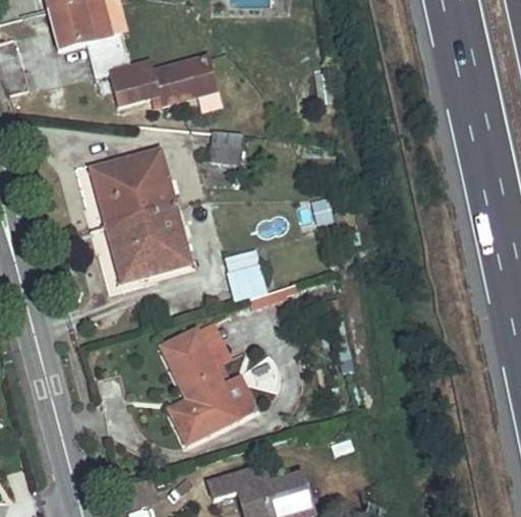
[(45,0),(48,10),(82,1),(82,0),(45,0)]
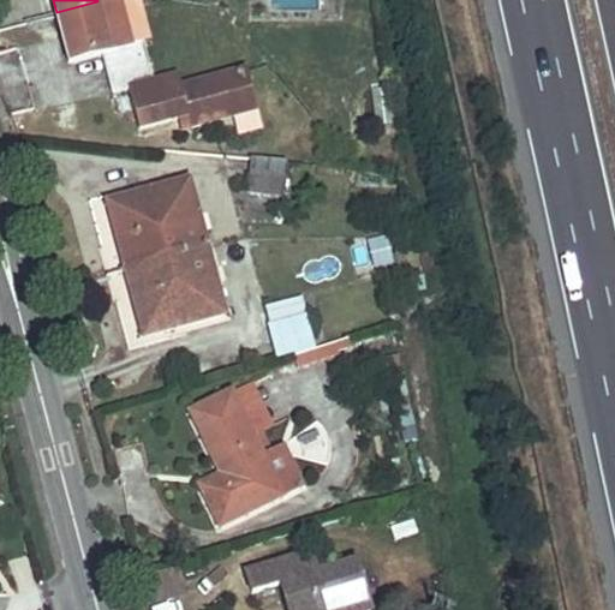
[(109,48),(132,42),(121,0),(102,0),(97,1),(109,48)]
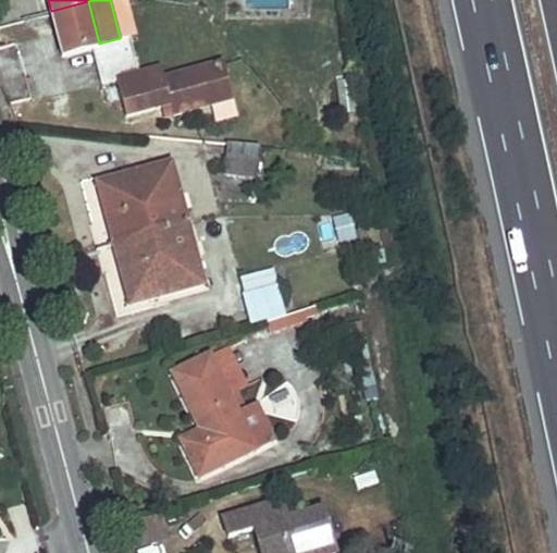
[(51,11),(57,33),(66,31),(72,50),(93,45),(99,44),(88,1),(51,11)]
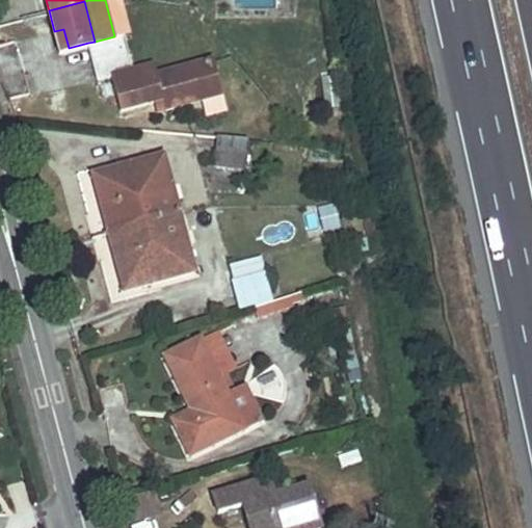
[(59,51),(69,48),(63,29),(54,31),(59,51)]
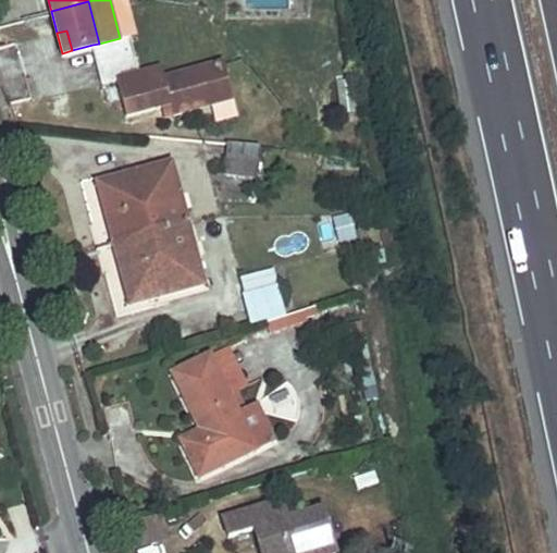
[(99,44),(93,45),(102,82),(116,77),(126,114),(162,105),(171,102),(174,113),(211,103),(234,98),(223,59),(164,75),(161,64),(138,71),(128,35),(120,38),(99,44)]
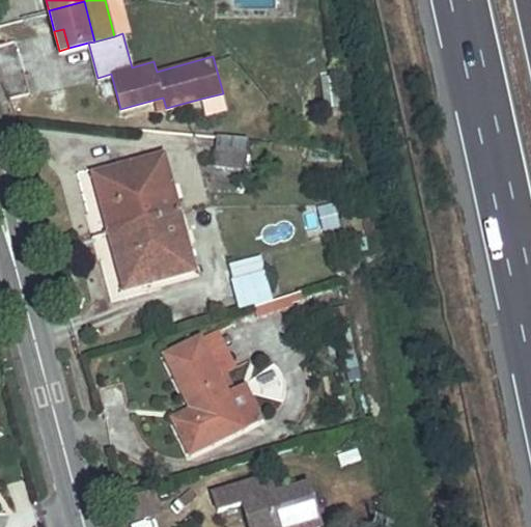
[(322,104),(338,103),(336,72),(319,73),(322,104)]
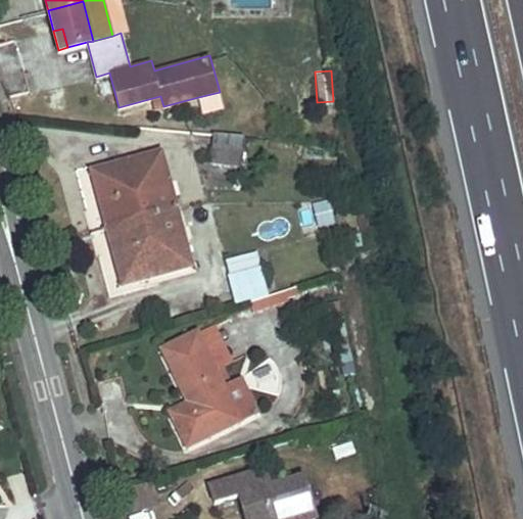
[(220,92),(198,97),(202,112),(224,106),(220,92)]
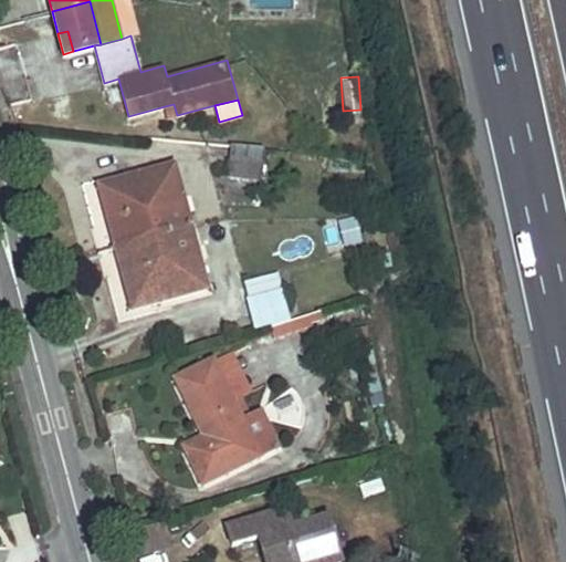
[(174,104),(165,106),(167,118),(177,115),(174,104)]
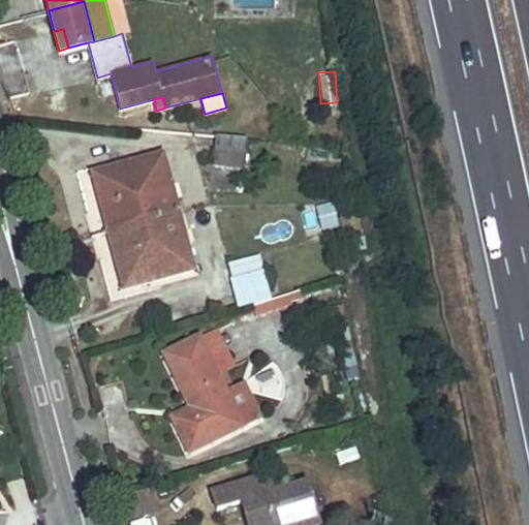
[(244,165),(247,136),(216,133),(213,161),(244,165)]
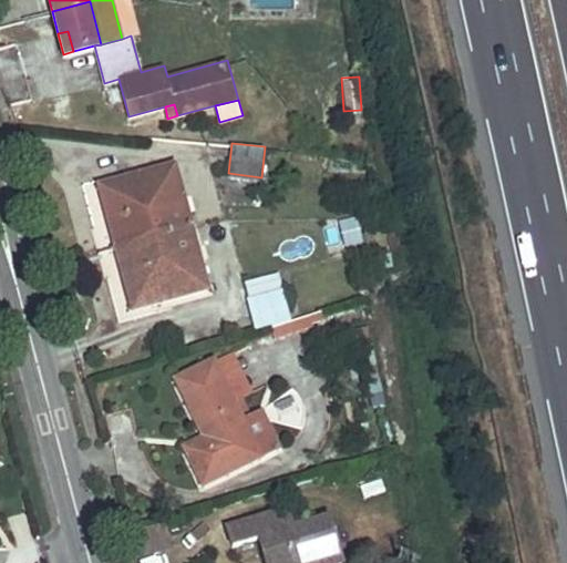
[(100,184),(116,246),(191,226),(174,164),(100,184)]
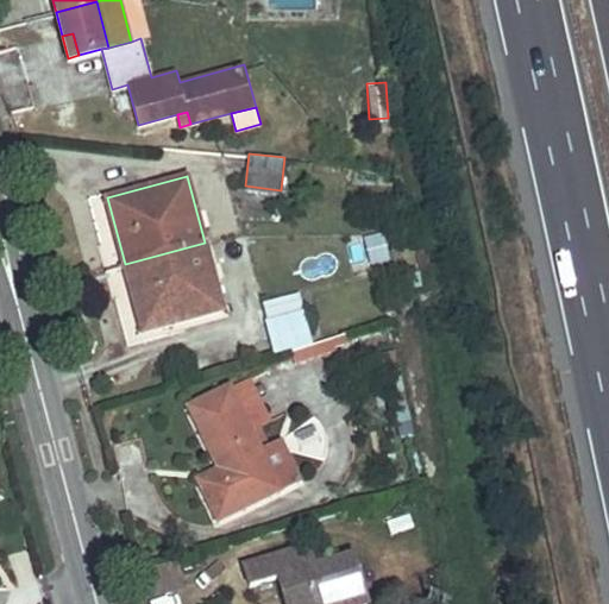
[(350,233),(357,266),(390,260),(383,226),(350,233)]
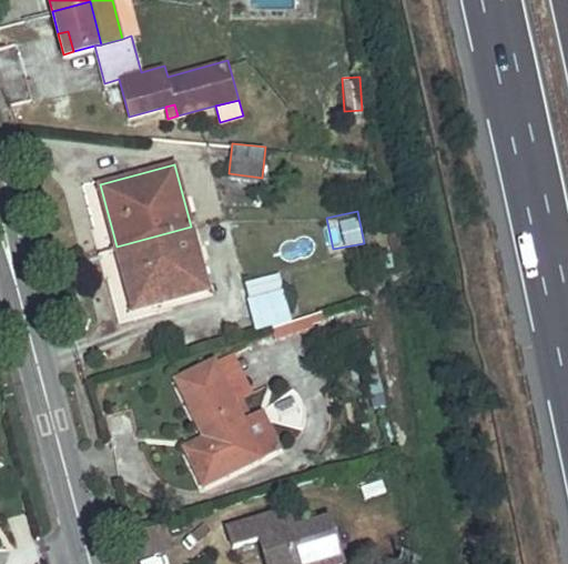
[(191,227),(117,247),(133,309),(208,289),(191,227)]
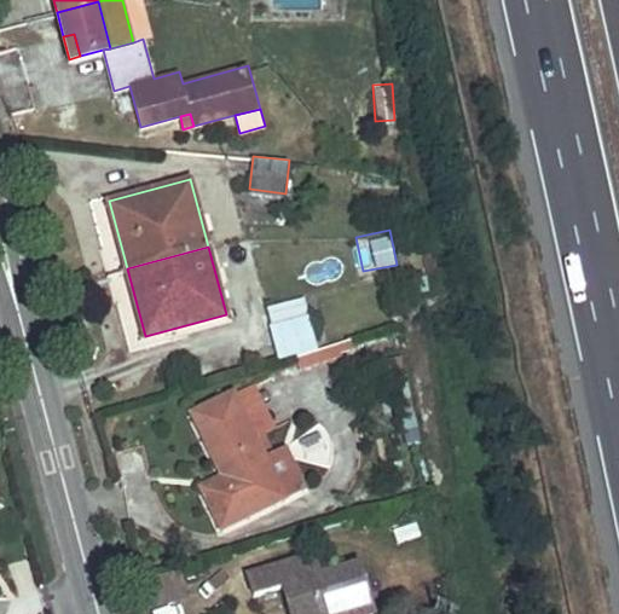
[(266,307),(271,324),(308,314),(304,296),(266,307)]
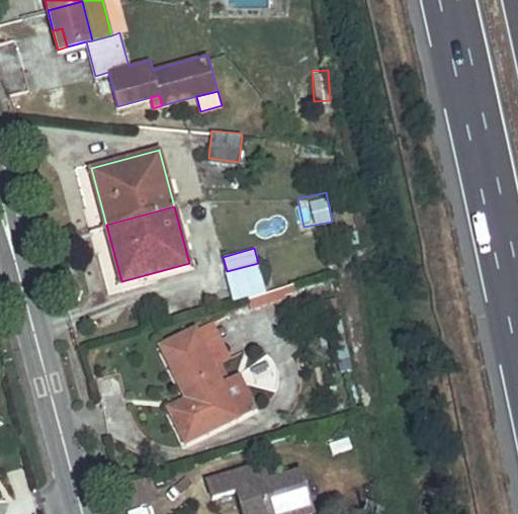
[(258,263),(227,271),(235,301),(265,291),(258,263)]
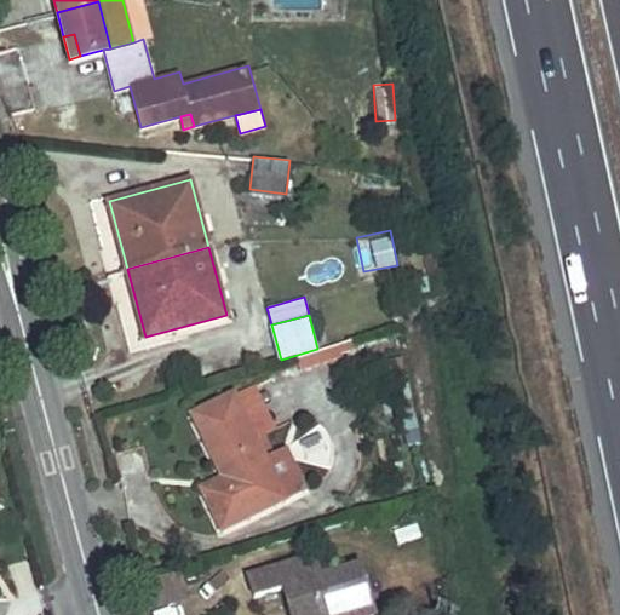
[(190,412),(216,464),(222,460),(228,473),(222,476),(230,493),(208,504),(222,529),(287,498),(287,496),(305,487),(286,448),(267,458),(234,391),(190,412)]
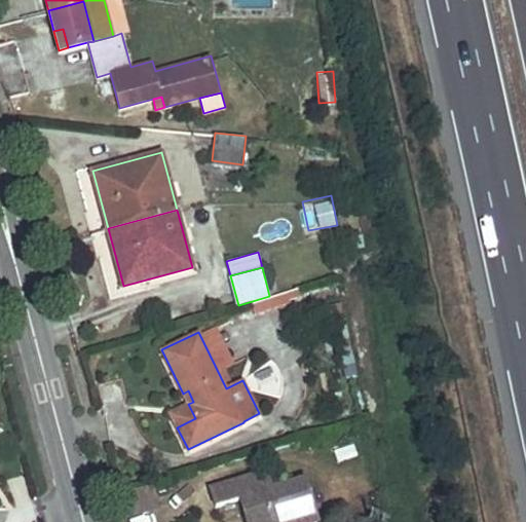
[(219,367),(224,381),(240,375),(235,361),(219,367)]
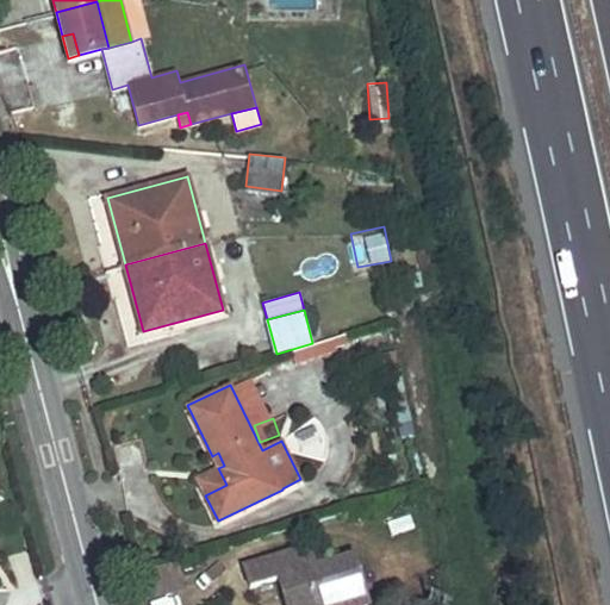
[(212,456),(218,468),(224,466),(218,453),(212,456)]
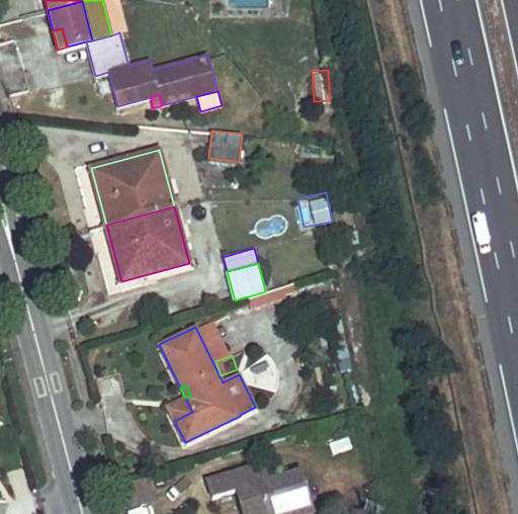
[(167,407),(174,421),(192,412),(185,398),(167,407)]
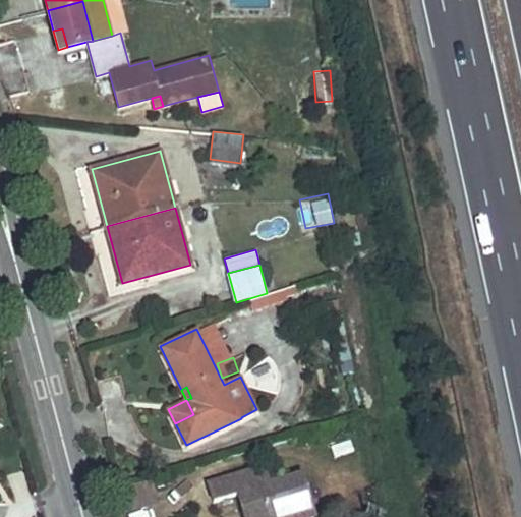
[(266,462),(209,477),(216,503),(237,498),(242,516),(303,516),(314,514),(301,467),(270,475),(266,462)]
